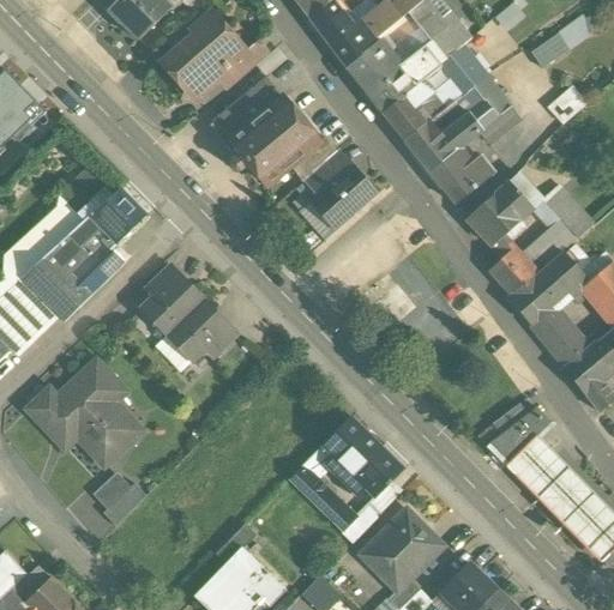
[(115,0),(109,6),(108,8),(120,22),(138,40),(167,11),(169,8),(160,0),(115,0)]
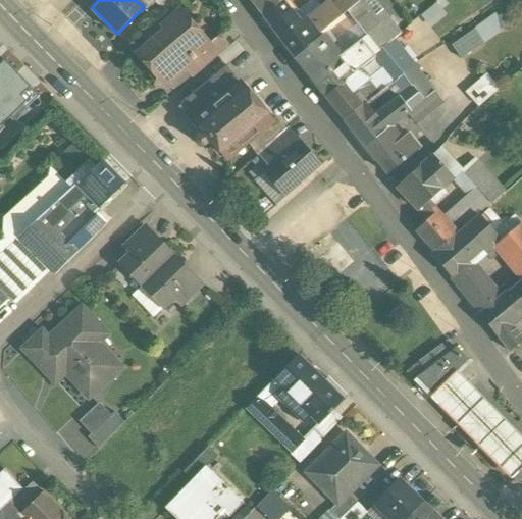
[(136,0),(144,7),(142,9),(144,10),(154,0),(136,0)]
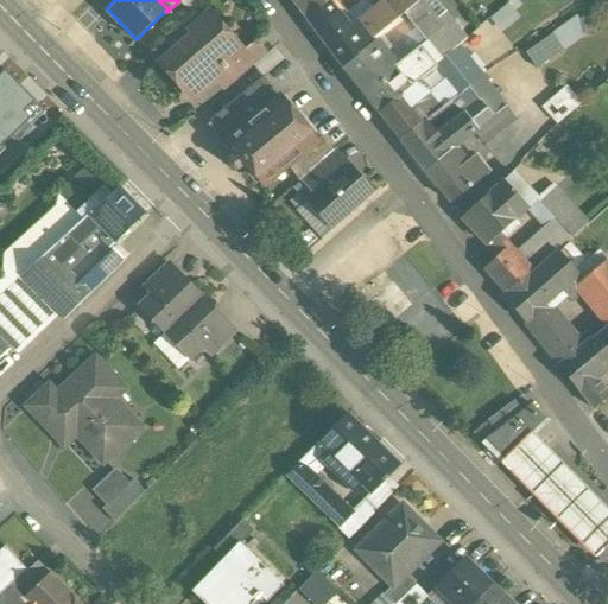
[(297,0),(310,16),(328,0),(297,0)]
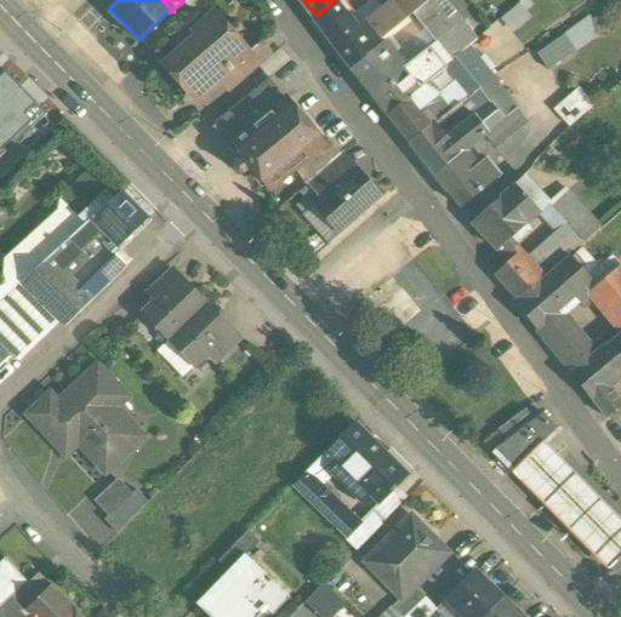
[(427,1),(426,0),(389,0),(393,5),(404,18),(427,1)]
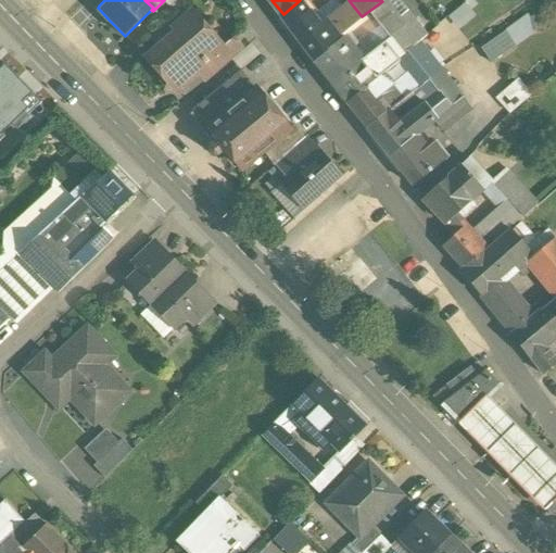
[(424,33),(397,0),(391,0),(382,7),(375,14),(403,49),(424,33)]
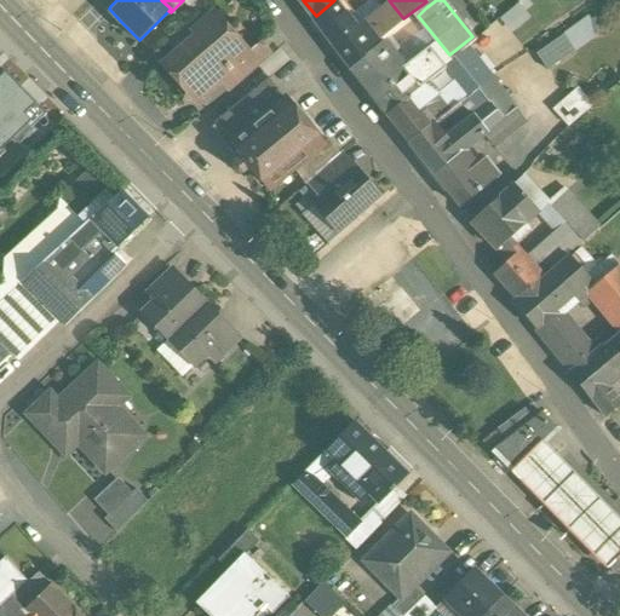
[(392,5),(368,26),(379,39),(403,18),(392,5)]
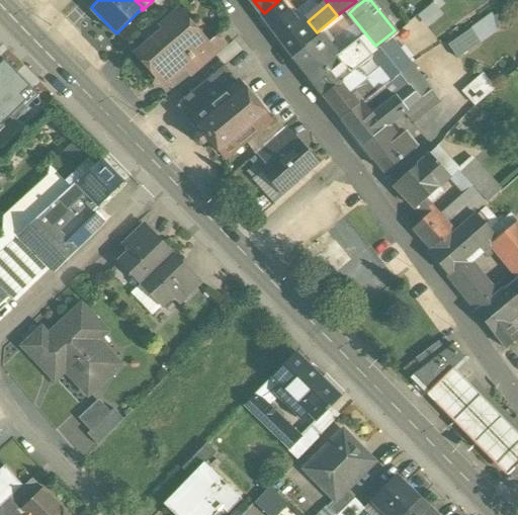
[(354,4),(347,10),(349,13),(356,6),(354,4)]
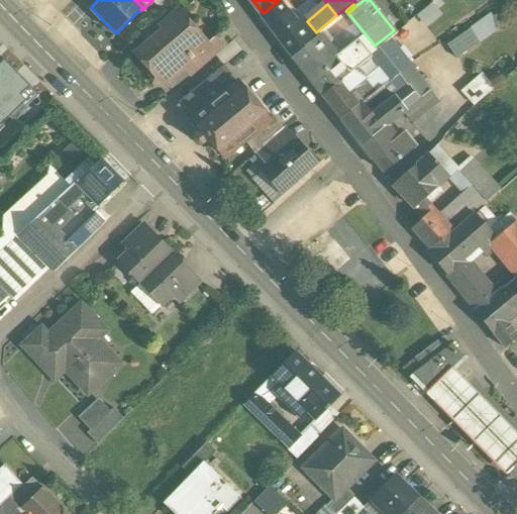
[(303,16),(297,21),(286,8),(268,22),(293,55),(314,36),(317,34),(316,32),(307,21),(303,16)]
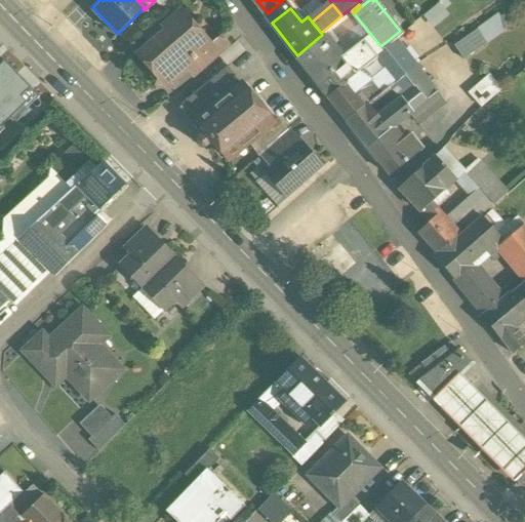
[(208,45),(179,12),(163,27),(166,30),(139,53),(167,84),(187,67),(186,66),(209,46),(208,45)]
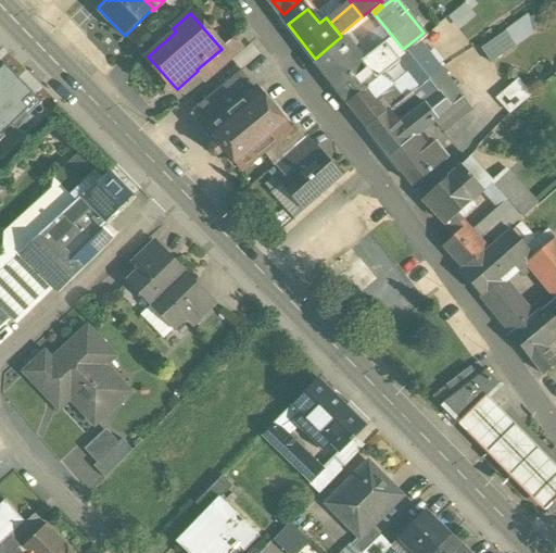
[(490,61),(516,45),(506,29),(480,46),(490,61)]
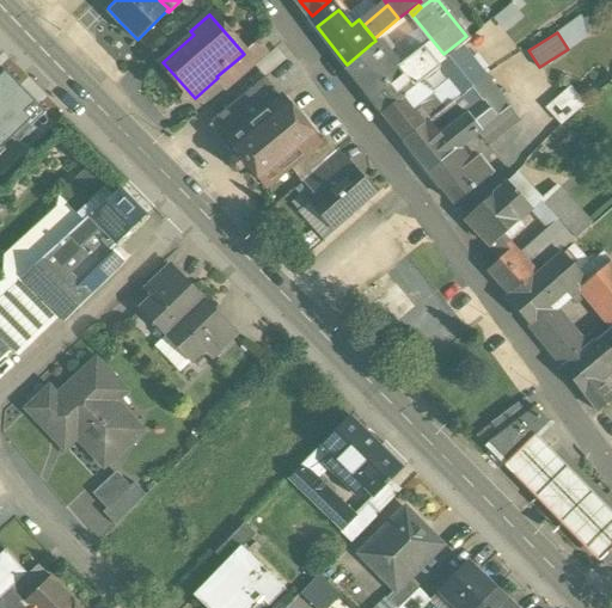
[(375,41),(372,43),(381,55),(389,49),(380,37),(375,41)]
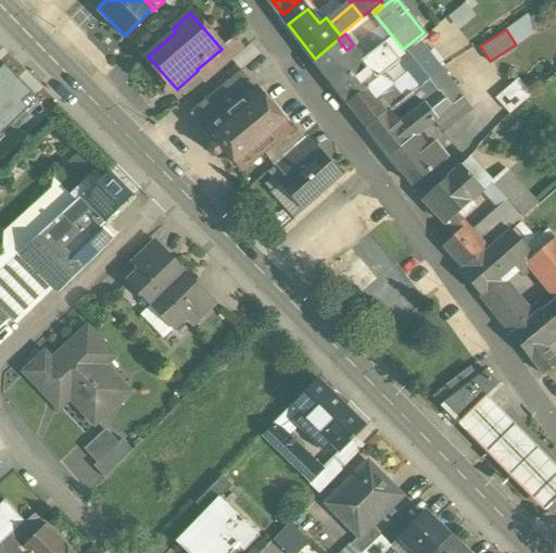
[(403,51),(390,35),(384,40),(397,57),(403,51)]
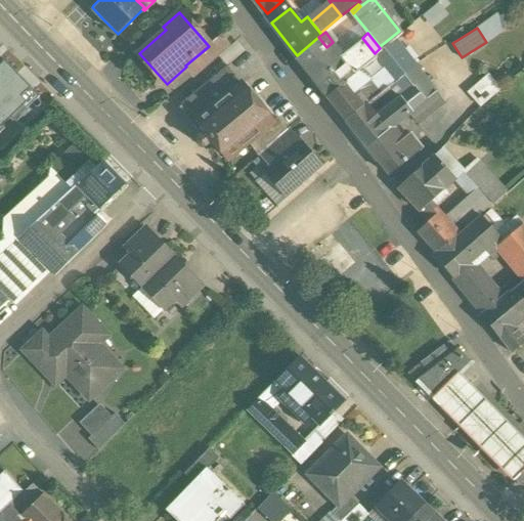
[(219,35),(208,45),(209,46),(185,66),(186,67),(193,76),(228,46),(219,35)]
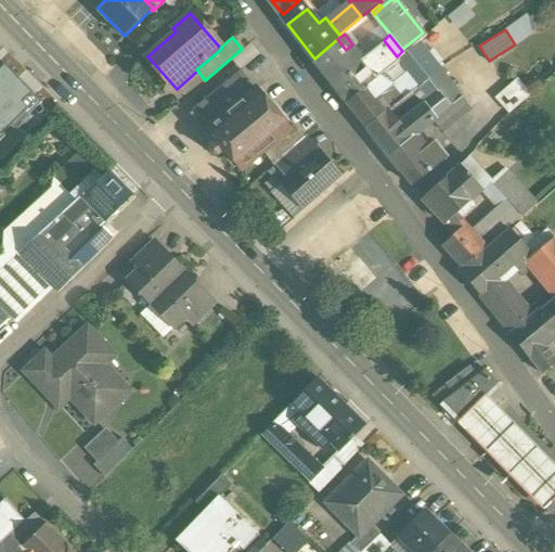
[(428,76),(439,68),(416,38),(404,48),(428,76)]
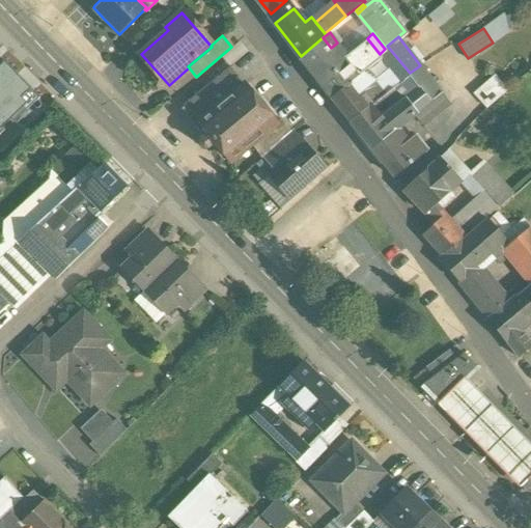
[(323,37),(302,55),(309,65),(331,48),(323,37)]
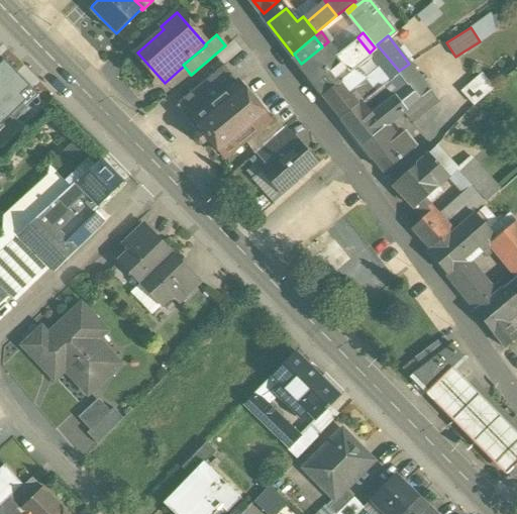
[(357,37),(337,53),(351,71),(372,55),(370,53),(357,37)]
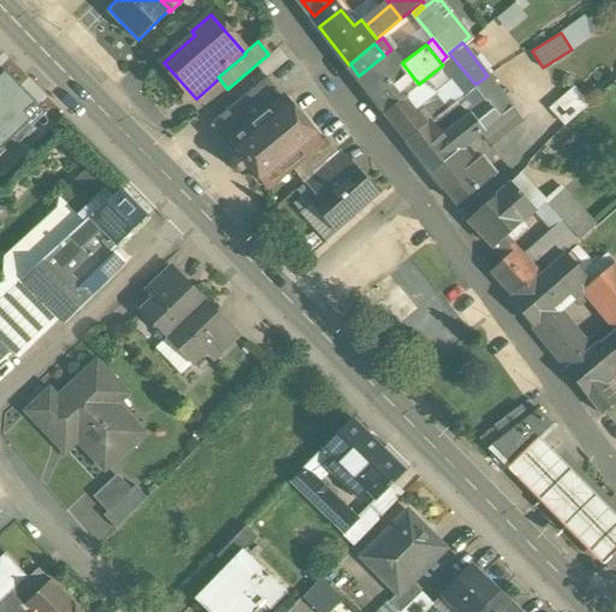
[(402,63),(391,49),(384,55),(359,76),(356,77),(384,112),(404,95),(419,84),(402,63)]
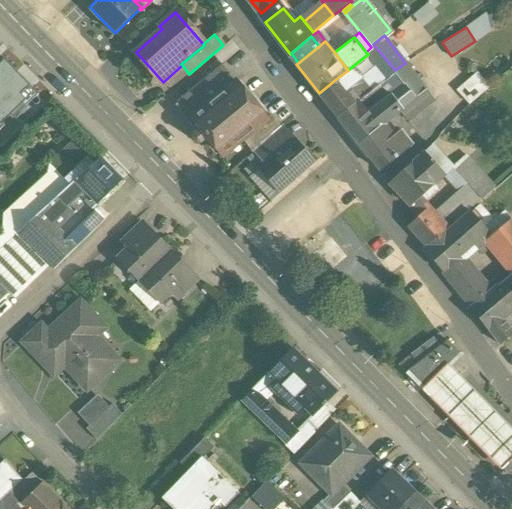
[(377,49),(359,63),(376,85),(395,70),(377,49)]
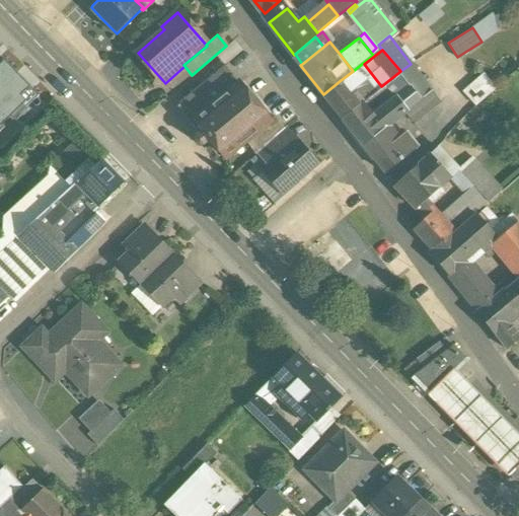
[(364,64),(343,82),(360,103),(364,100),(381,86),(364,64)]
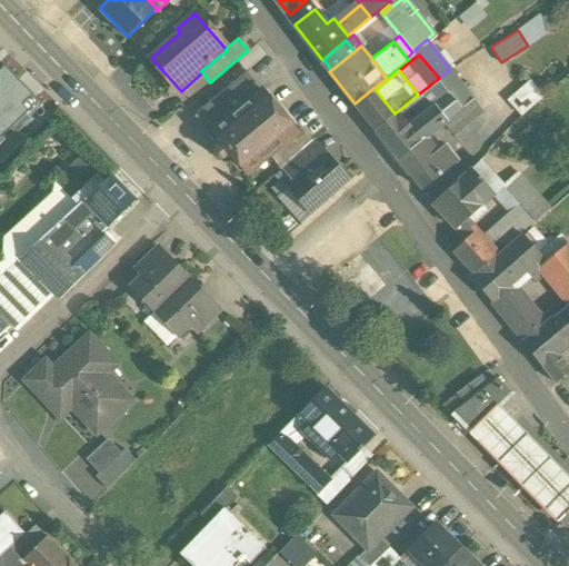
[(450,70),(440,79),(451,91),(463,108),(453,116),(443,122),(452,133),(481,110),(450,70)]
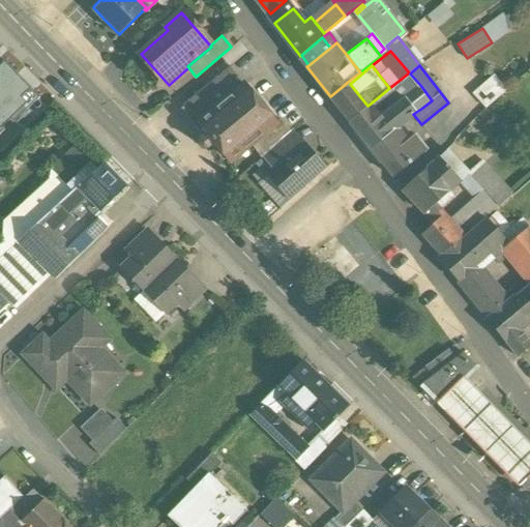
[(229,66),(182,105),(183,106),(184,105),(210,137),(209,137),(212,141),(213,140),(230,160),(251,144),(275,123),(274,122),(229,66)]
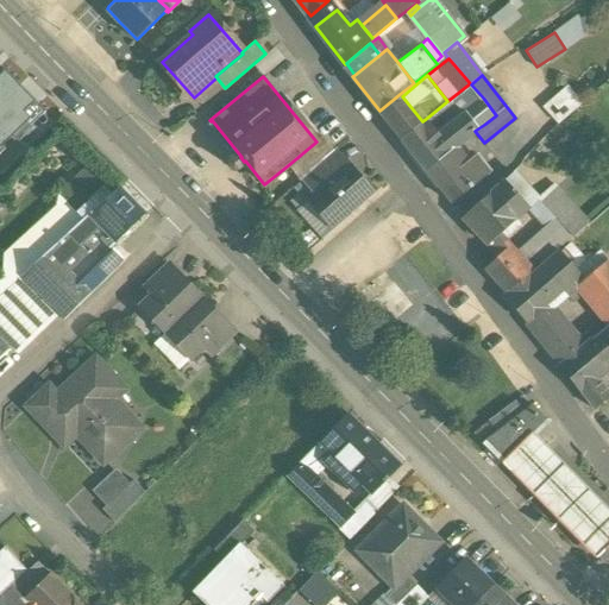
[(10,93),(0,82),(0,137),(20,118),(2,100),(10,93)]
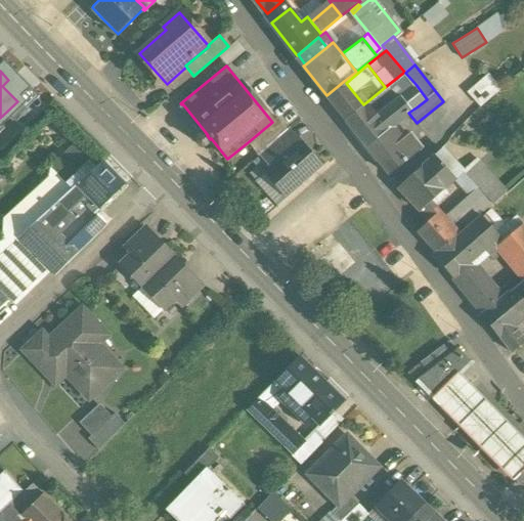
[(468,88),(481,103),(501,86),(489,71),(468,88)]
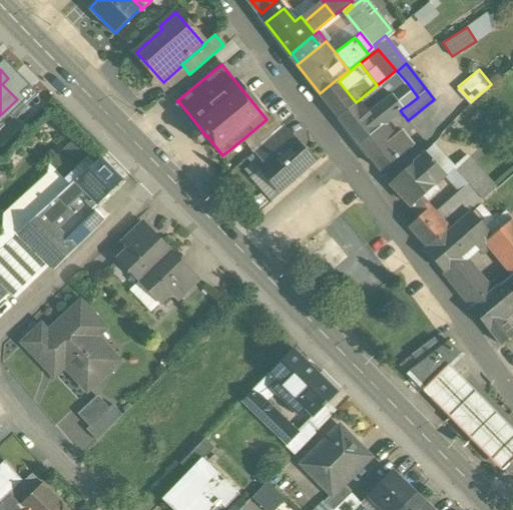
[(339,81),(337,79),(320,93),(338,116),(356,102),(339,81)]
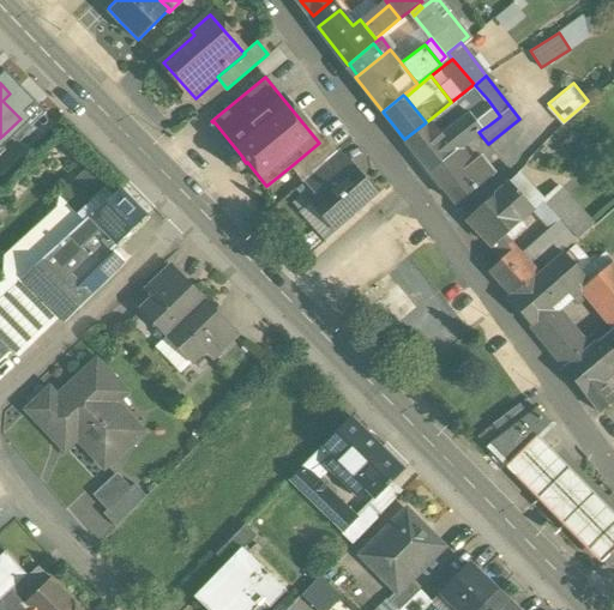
[(500,116),(487,98),(476,108),(489,125),(500,116)]
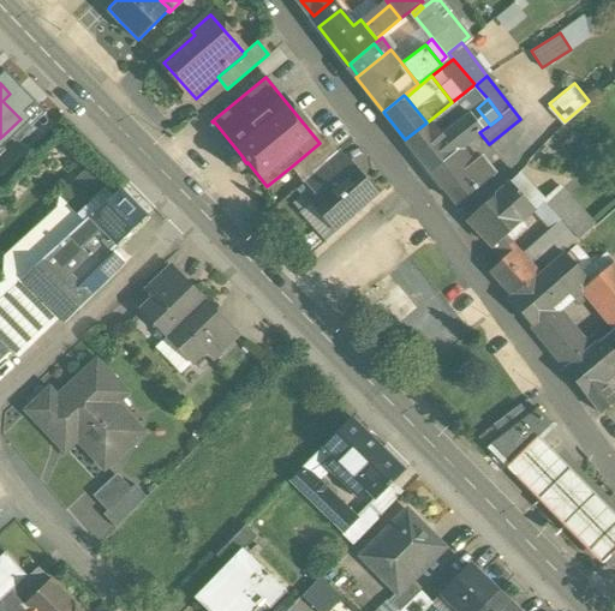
[(477,108),(443,133),(457,150),(460,148),(479,132),(490,125),(477,108)]
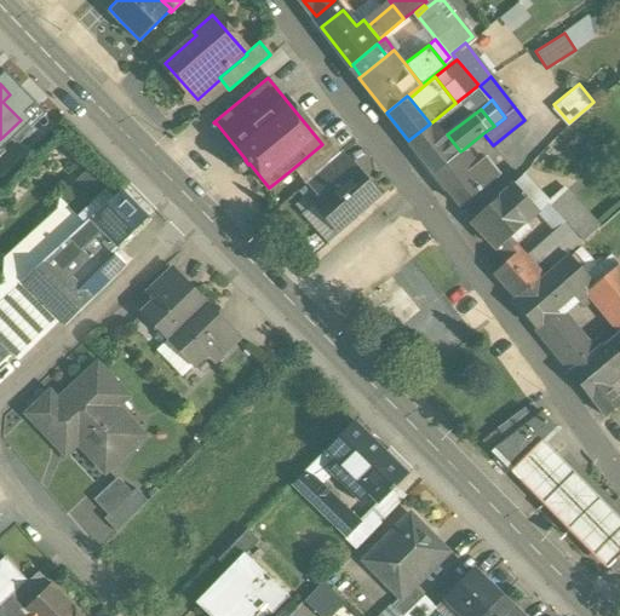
[(447,134),(435,120),(430,124),(408,140),(434,173),(460,151),(447,134)]
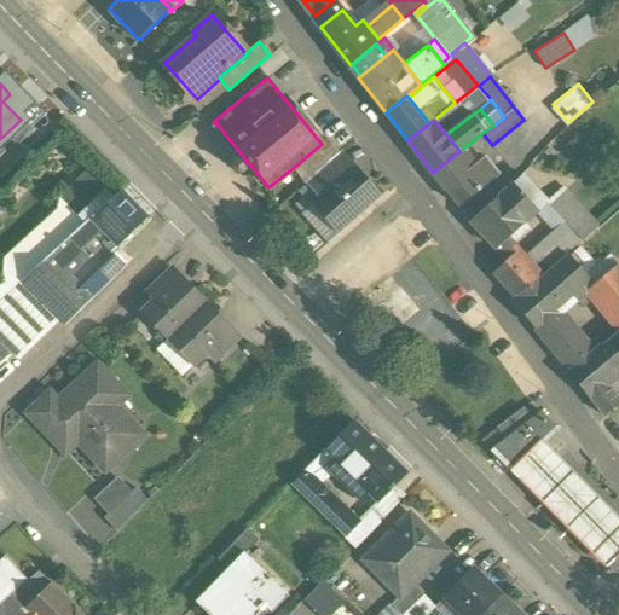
[(327,138),(320,143),(322,144),(293,168),(302,180),(337,152),(327,138)]
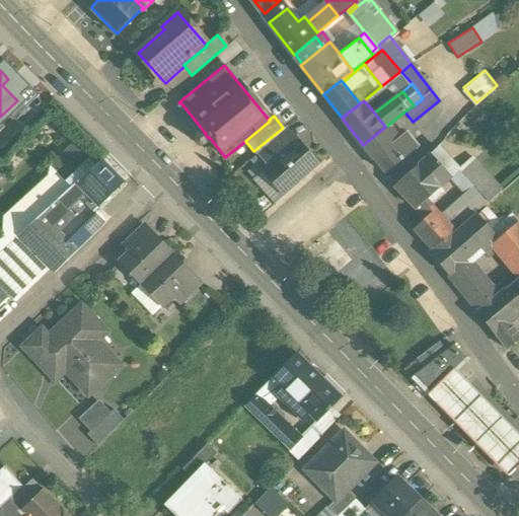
[(385,127),(363,145),(385,170),(416,146),(403,131),(397,136),(388,125),(385,127)]
